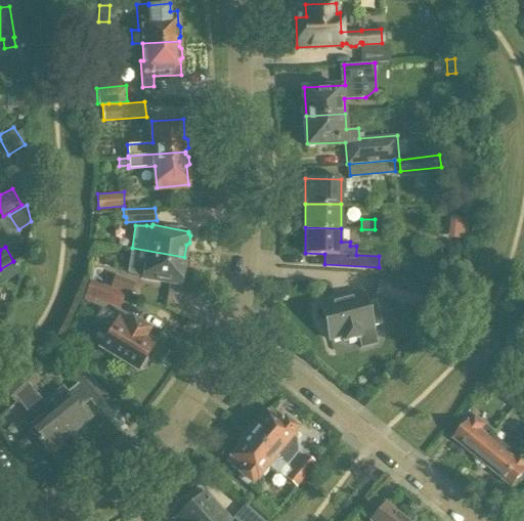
[(184,257),(132,248),(128,270),(138,274),(144,275),(143,276),(180,283),(180,279),(183,277),(184,271),(182,268),(184,257)]
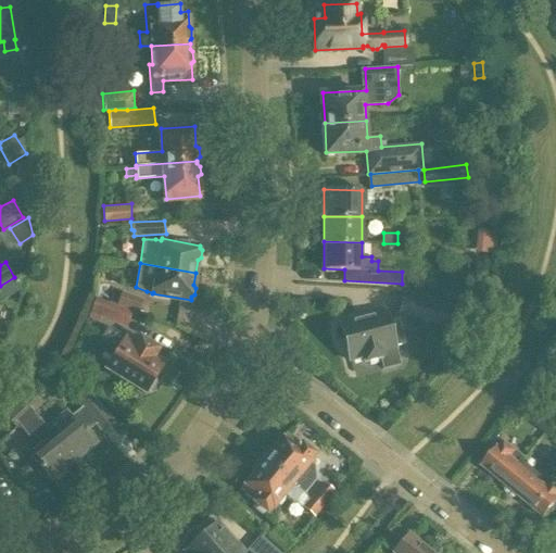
[(14,277),(0,286),(0,298),(1,300),(21,289),(14,277)]
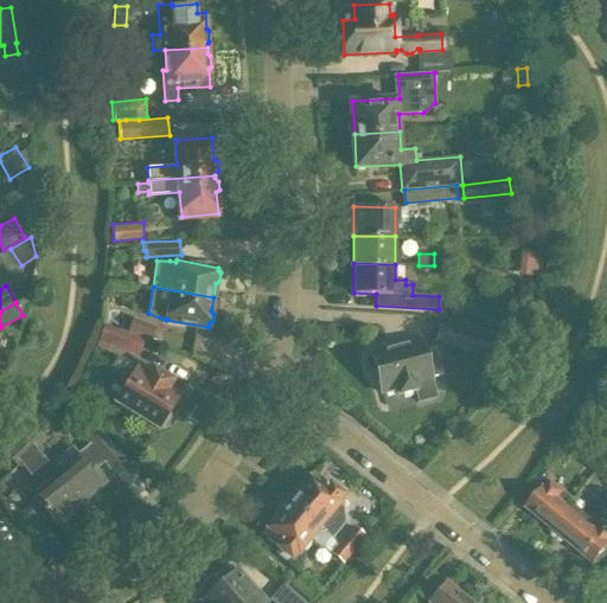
[(127,331),(151,341),(157,325),(133,315),(127,331)]
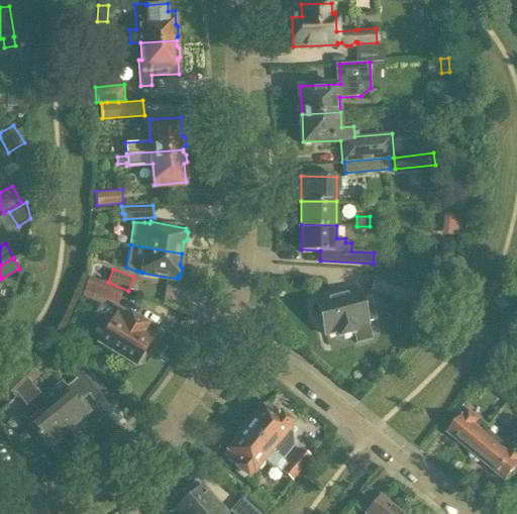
[(91,298),(95,290),(97,291),(101,281),(88,276),(84,285),(81,293),(91,298)]
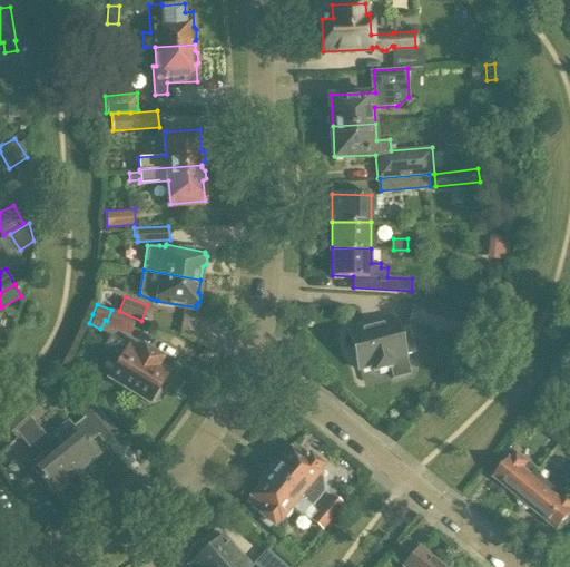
[(468,316),(441,309),(436,328),(462,334),(468,316)]
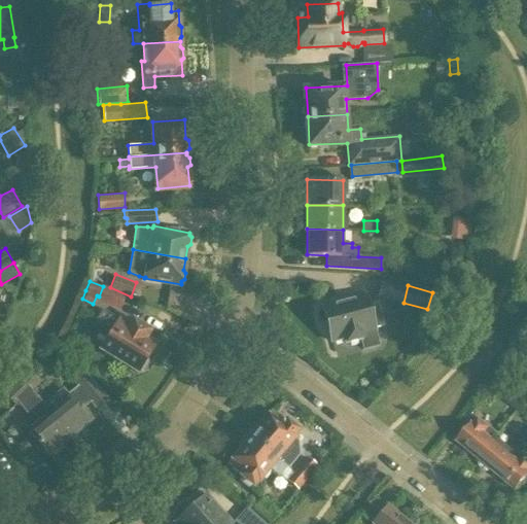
[(347,342),(359,339),(362,349),(379,344),(374,326),(384,324),(376,294),(366,298),(364,293),(322,305),(323,309),(318,313),(320,320),(325,320),(331,341),(345,337),(347,342)]
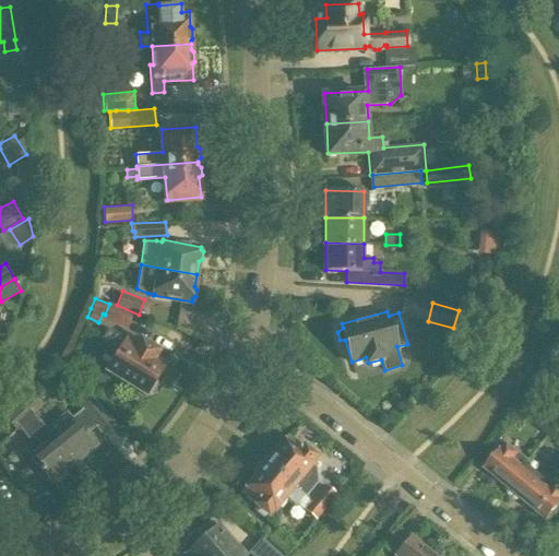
[(107,326),(99,339),(118,350),(107,368),(146,392),(147,390),(151,389),(156,381),(155,378),(164,363),(153,356),(157,349),(140,338),(139,341),(128,334),(126,336),(107,326)]
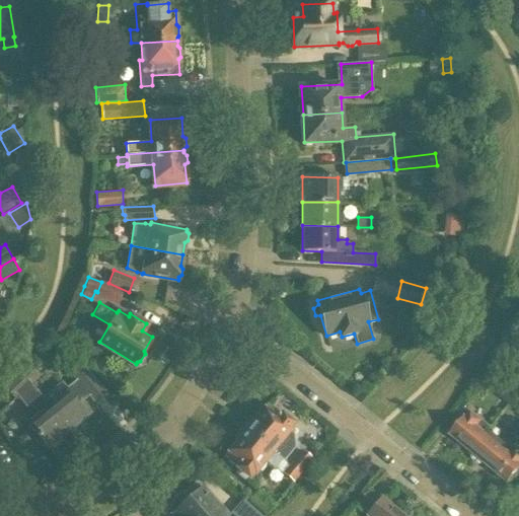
[(29,363),(21,370),(30,382),(40,374),(29,363)]
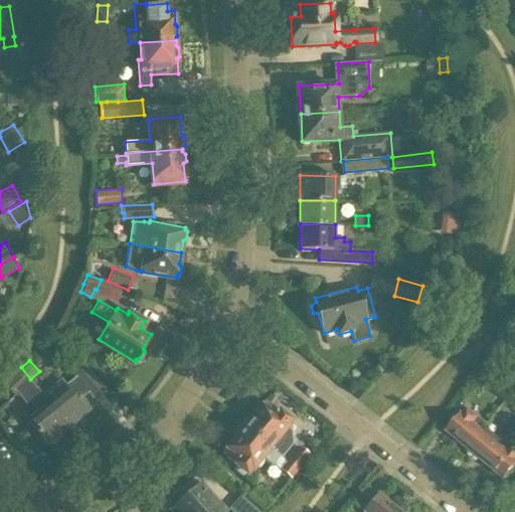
[(68,386),(49,402),(48,402),(68,428),(90,410),(80,398),(90,391),(94,397),(105,388),(83,363),(73,372),(76,376),(67,384),(68,386)]
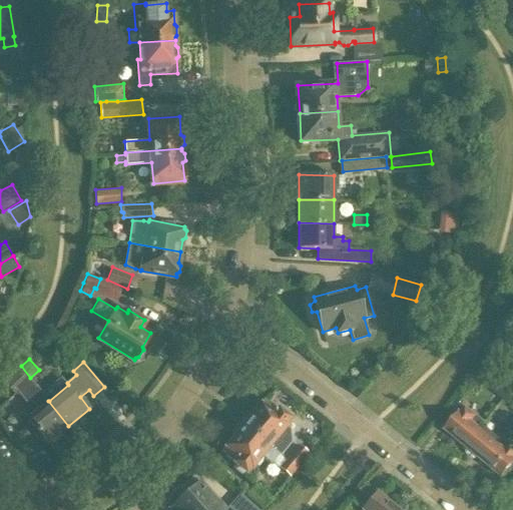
[(30,378),(21,366),(4,382),(14,393),(16,391),(27,402),(31,399),(39,409),(27,418),(47,443),(68,426),(48,401),(49,401),(30,378)]
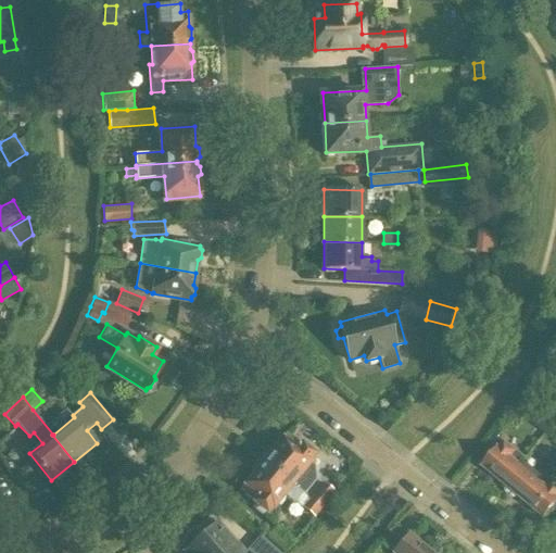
[(545,431),(554,420),(545,412),(535,423),(545,431)]
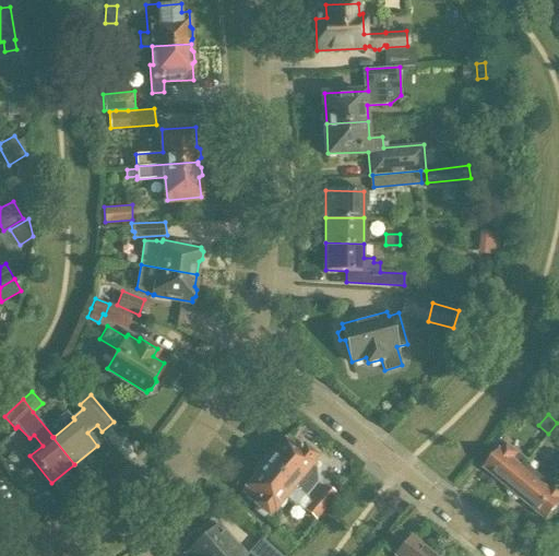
[(558,424),(557,423),(548,434),(558,441),(558,439),(558,424)]
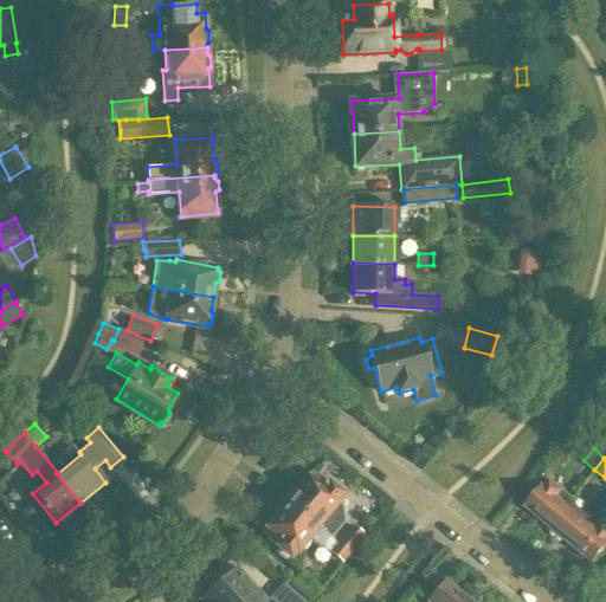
[(289,502),(328,533),(340,519),(339,505),(336,503),(337,500),(336,499),(342,493),(329,483),(327,485),(313,473),(297,491),(289,502)]
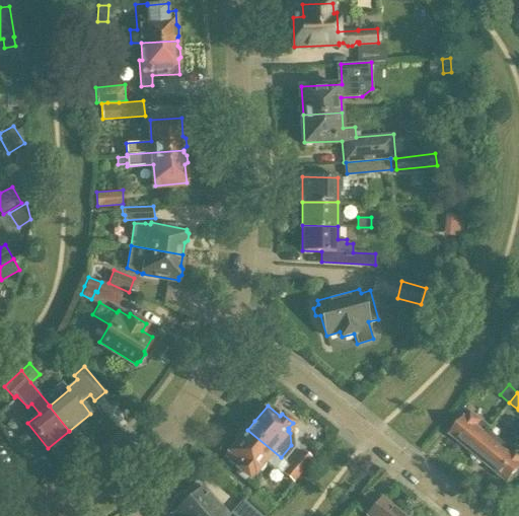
[(470,448),(491,424),(472,410),(467,416),(465,414),(451,431),(470,448)]
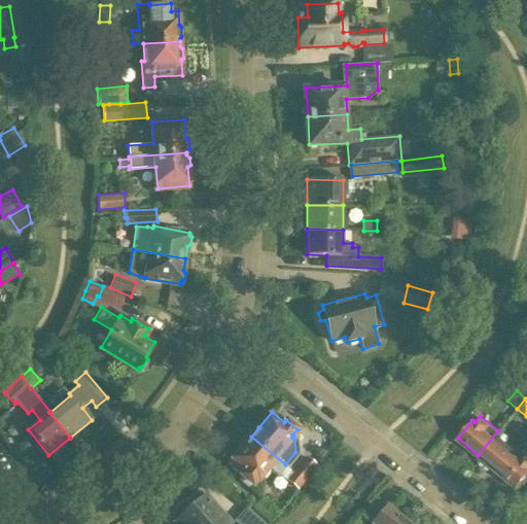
[(306,433),(318,440),(323,428),(312,422),(306,433)]
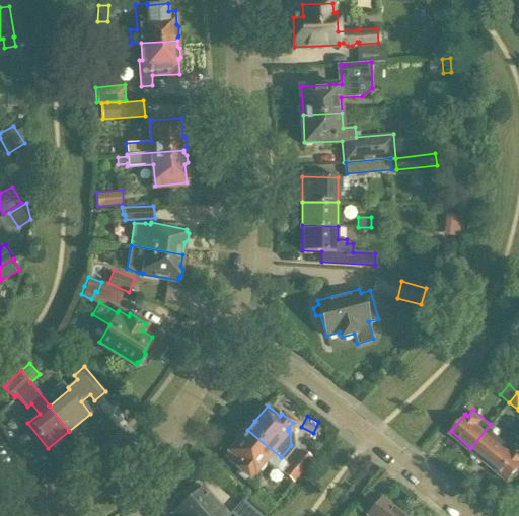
[(493,426),(491,424),(470,448),(490,463),(509,440),(517,429),(510,423),(509,422),(504,428),(509,432),(503,439),(491,428),(493,426)]
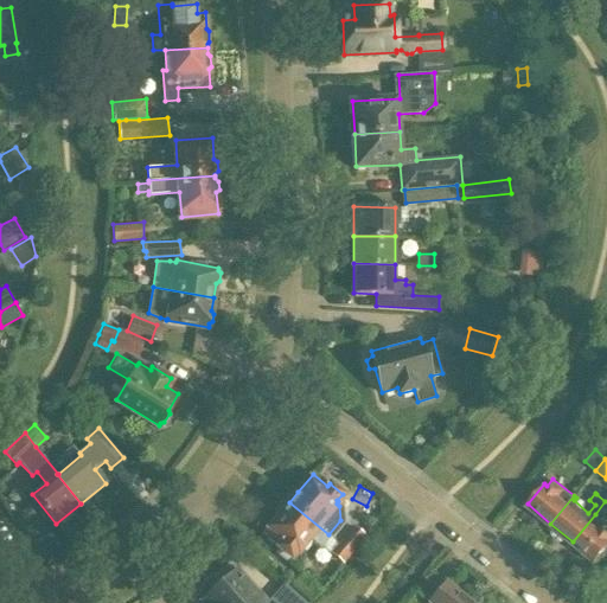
[(312,536),(321,544),(328,534),(289,502),(266,532),(281,544),(279,546),(293,557),(298,550),(300,551),(312,536)]
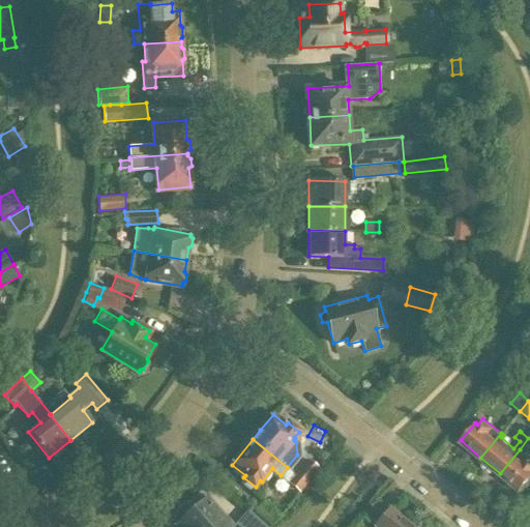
[(529,458),(520,449),(500,473),(520,491),(529,477),(529,458)]
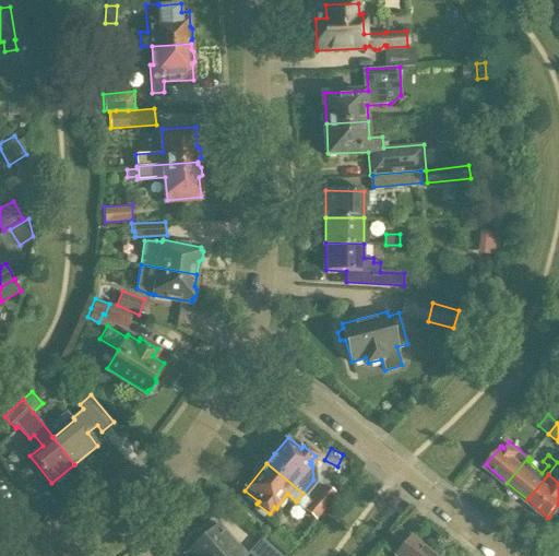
[(325,484),(312,500),(323,509),(336,493),(325,484)]
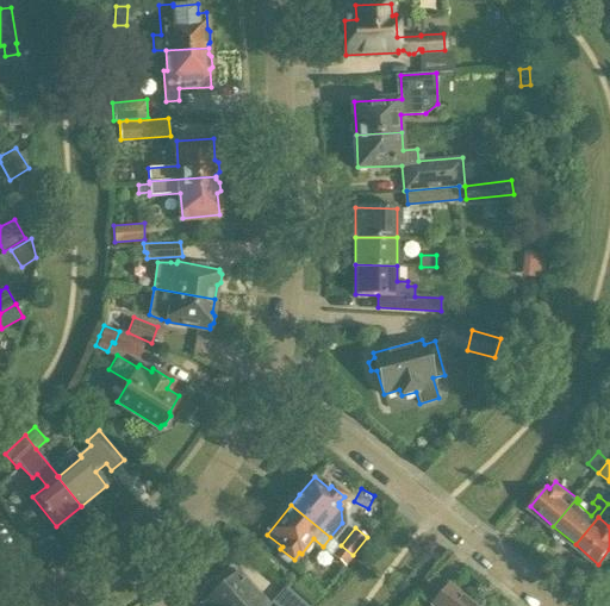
[(353,555),(341,545),(334,555),(346,563),(353,555)]
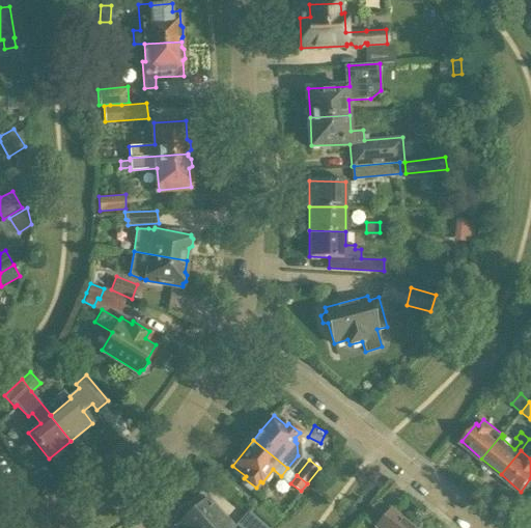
[(60,502),(56,487),(42,491),(45,506),(60,502)]
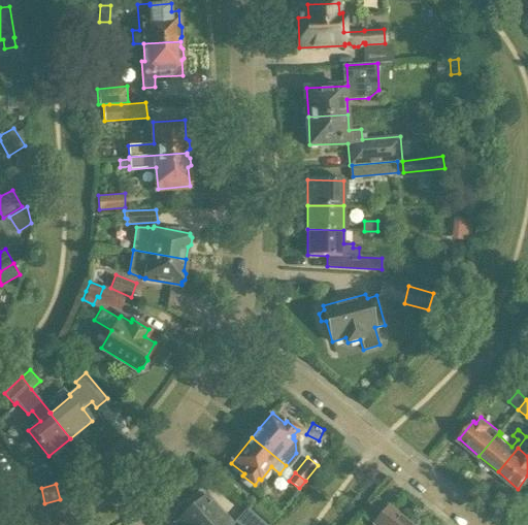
[(182,512),(182,515),(176,519),(182,524),(231,524),(230,523),(231,522),(205,493),(193,504),(189,504),(188,505),(185,507),(184,509),(182,512)]
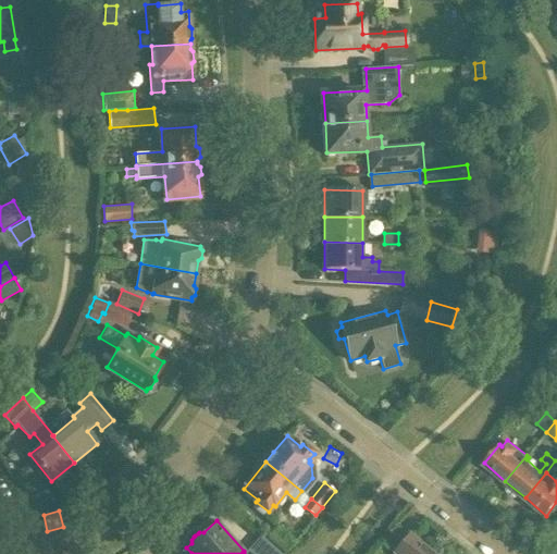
[(294,541),(275,526),(267,537),(284,552),(294,541)]
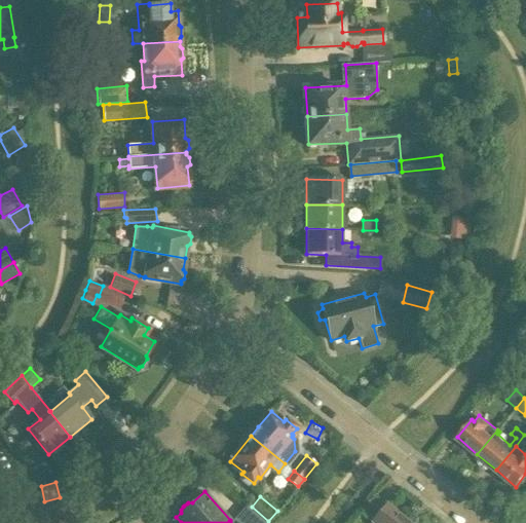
[(405,522),(408,520),(386,502),(371,520),(372,521),(370,522),(405,522)]
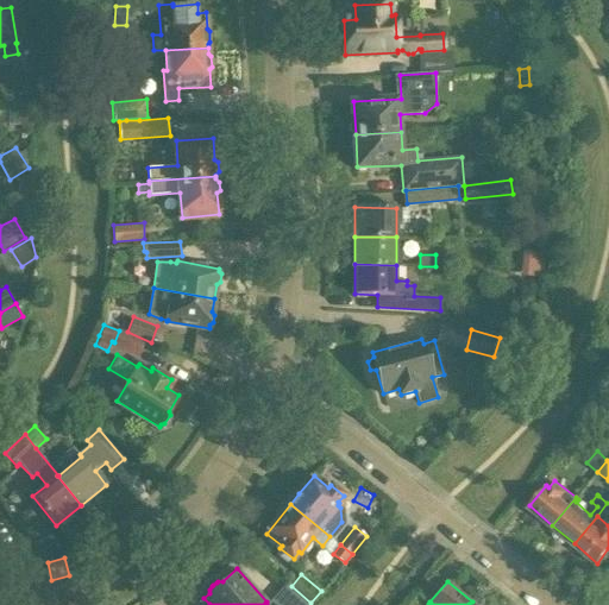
[(286,585),(272,599),(278,604),(307,604),(308,604),(286,585)]
